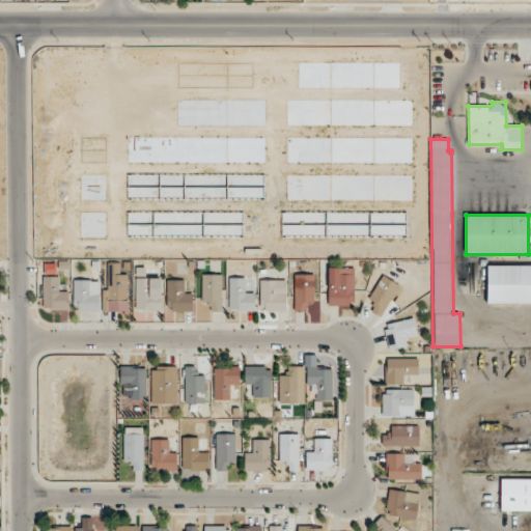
[(487,304),(530,303),(530,264),(487,266),(487,304)]
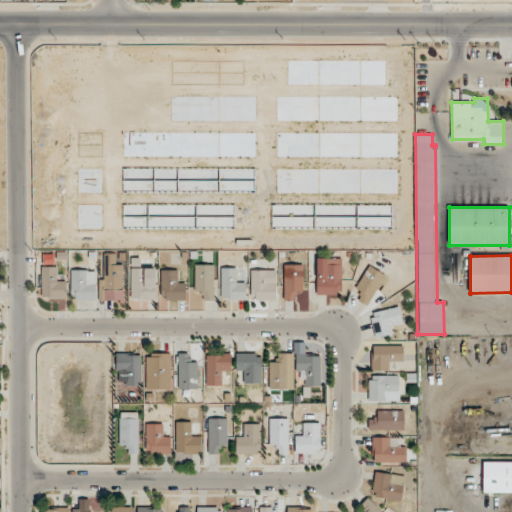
[(316,295),(341,295),(341,258),(316,258),(316,295)]
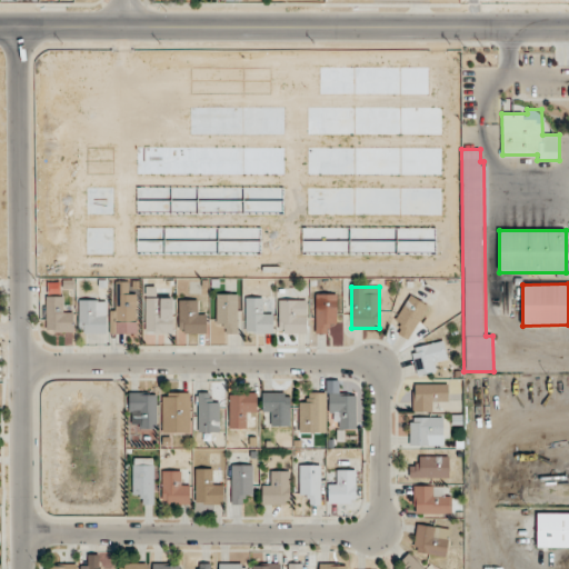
[(137,293),(111,293),(111,333),(137,333),(137,293)]
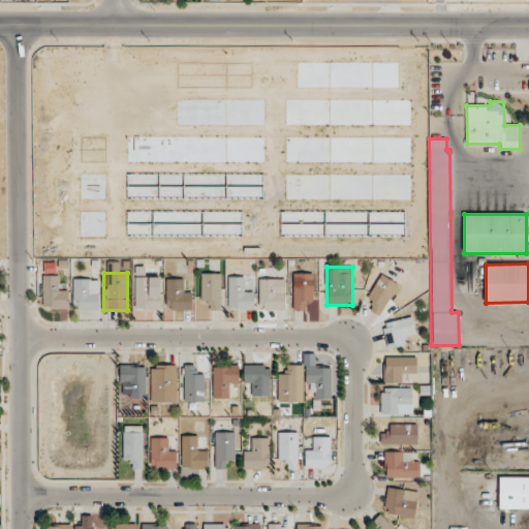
[(201,300),(211,300),(211,310),(221,310),(221,273),(201,273),(201,300)]
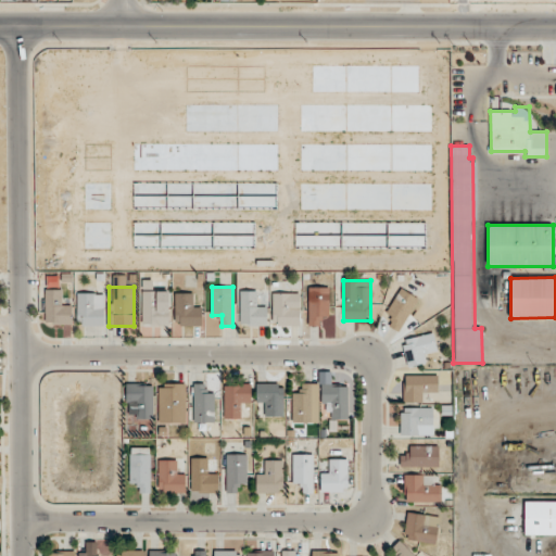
[(308,325),(329,325),(329,287),(308,287),(308,325)]
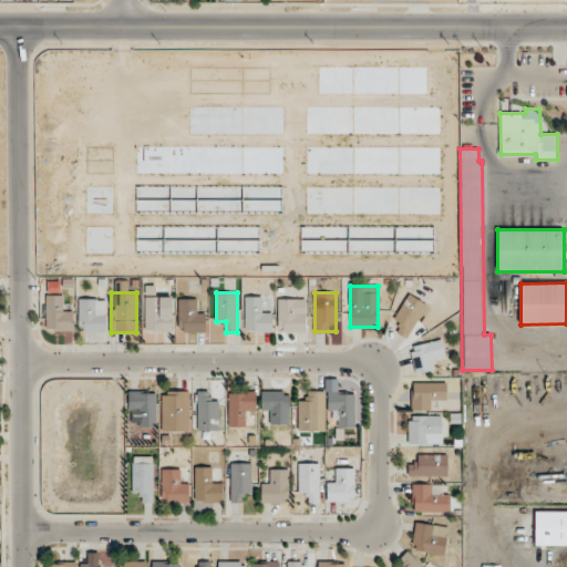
[(428,306),(409,294),(389,327),(406,338),(428,306)]
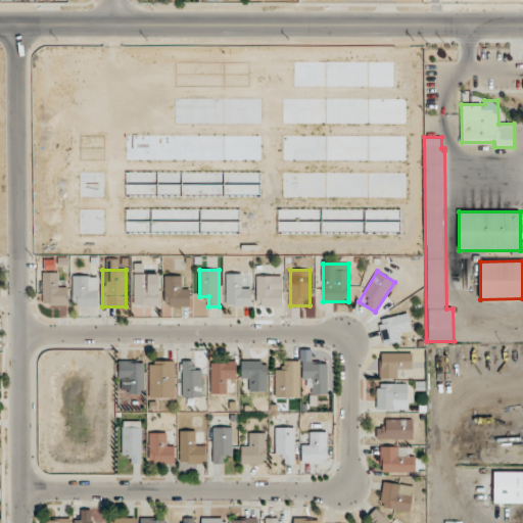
[(42,305),(67,305),(67,283),(57,283),(57,272),(42,272),(42,305)]
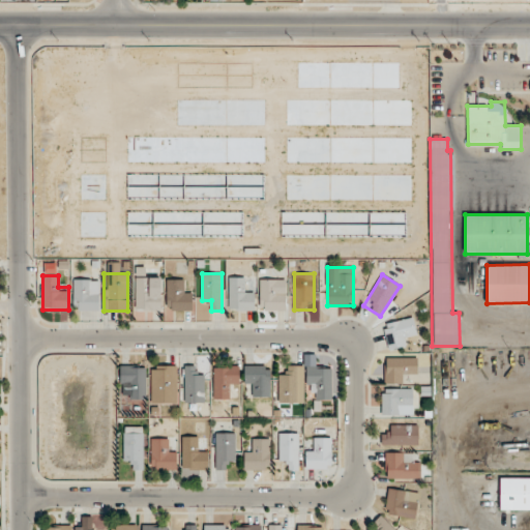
[(135,310),(160,310),(160,277),(135,277),(135,310)]
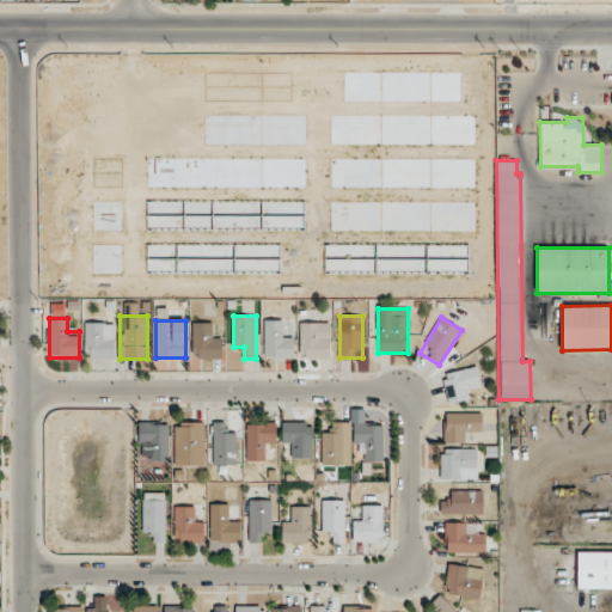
[(263,359),(293,359),(293,334),(282,334),(282,320),(263,320),(263,359)]
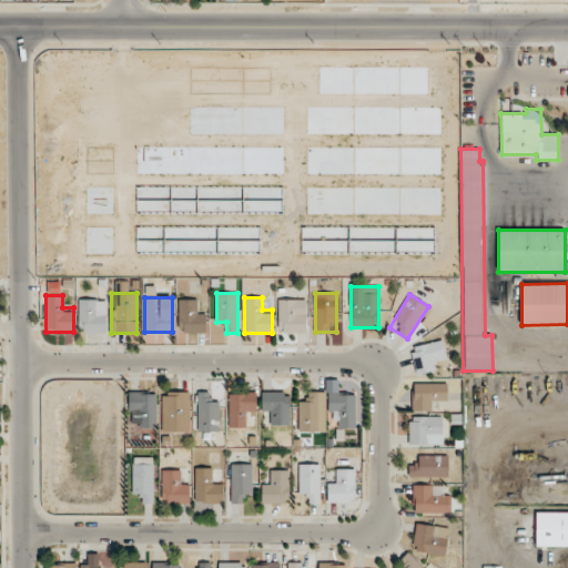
[(107,300),(78,300),(78,332),(107,332),(107,300)]
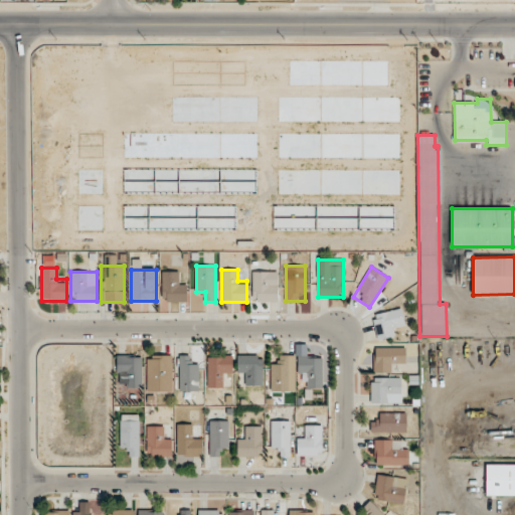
[(186,301),(186,281),(178,281),(178,272),(161,272),(161,301),(186,301)]
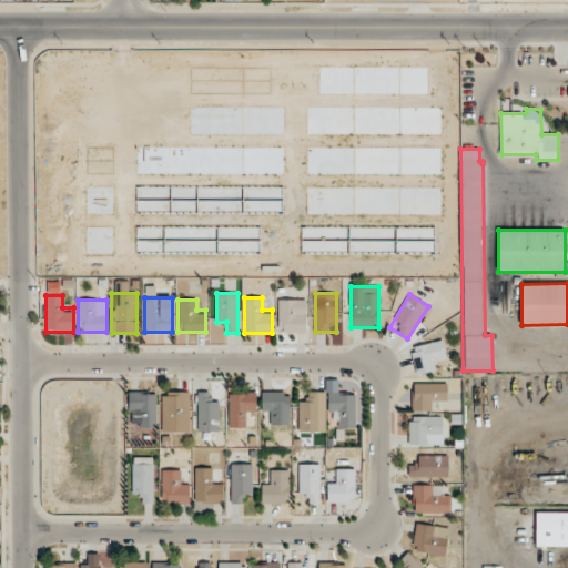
[(305,332),(305,300),(277,300),(277,332),(305,332)]
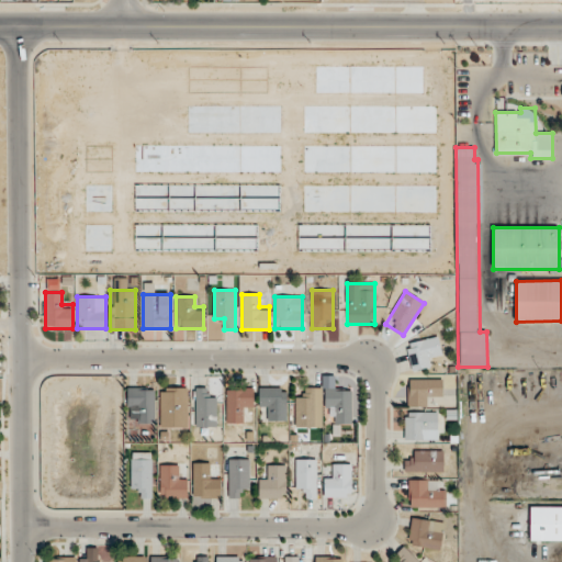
[(433,355),(439,355),(439,340),(411,339),(408,368),(433,369),(433,355)]
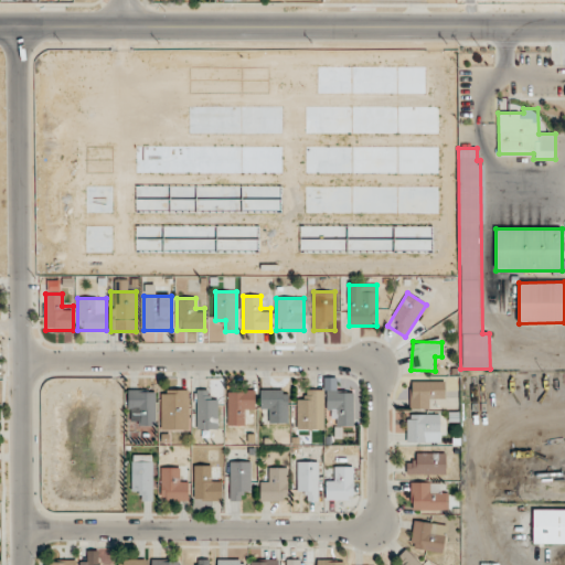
[(445,400),(445,381),(411,381),(411,408),(433,408),(433,400),(445,400)]
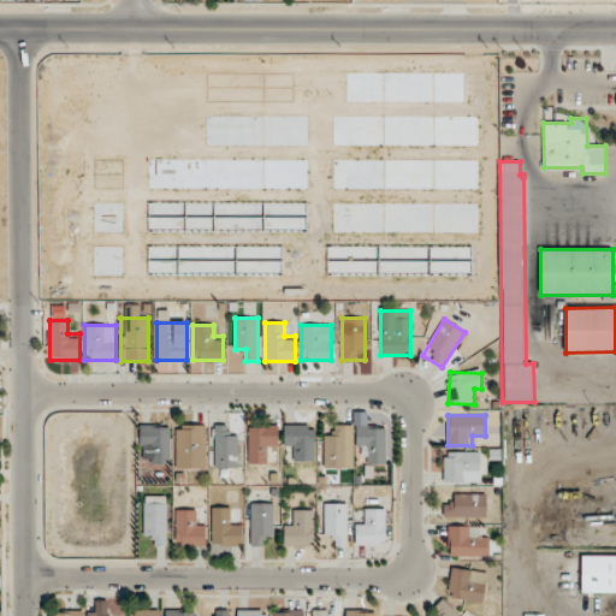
[(169,425),(140,425),(140,462),(169,462),(169,425)]
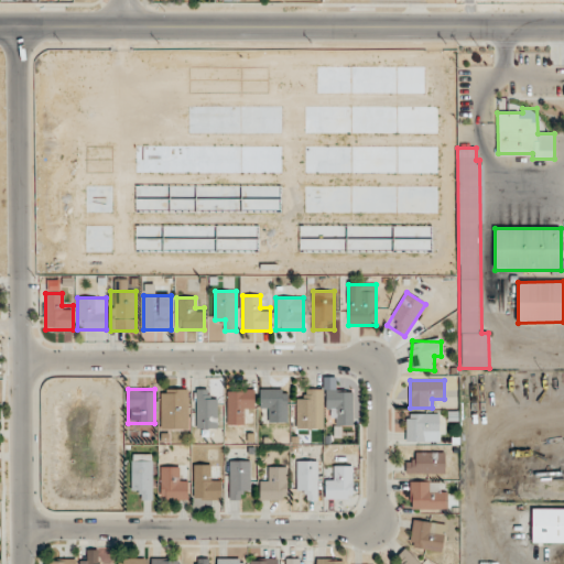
[(161,430),(188,430),(188,389),(161,389),(161,430)]
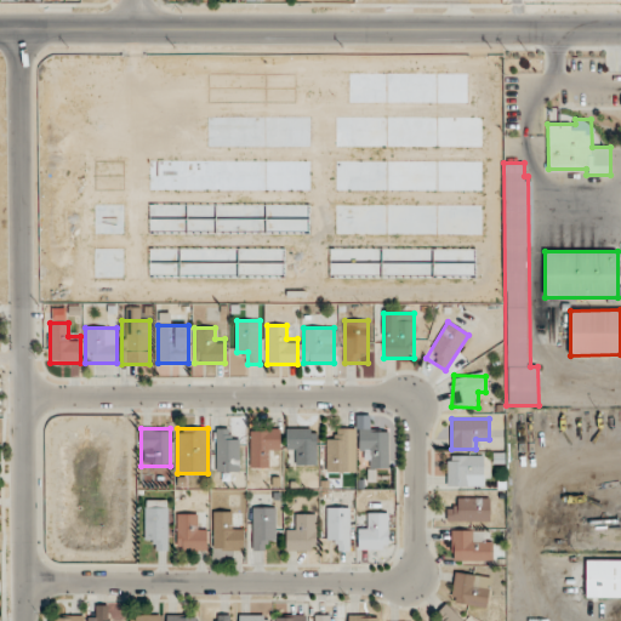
[(215,471),(239,471),(239,439),(227,439),(227,428),(215,428),(215,471)]
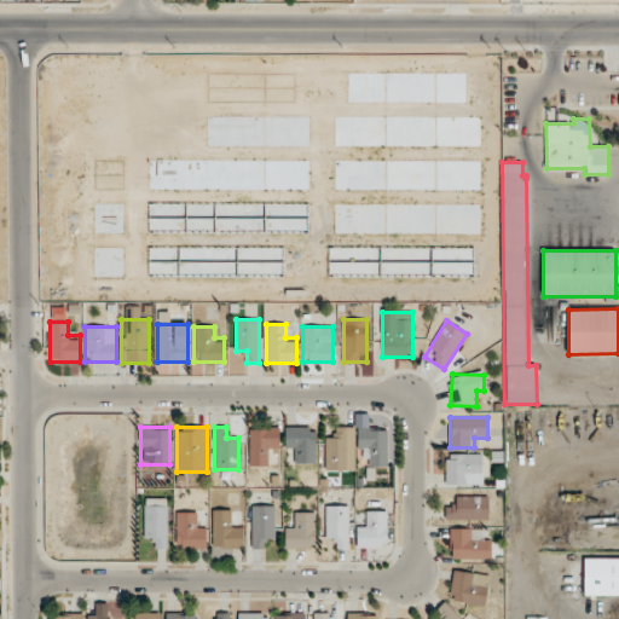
[(249,466),(267,466),(267,452),(281,452),(279,427),(249,428),(249,466)]
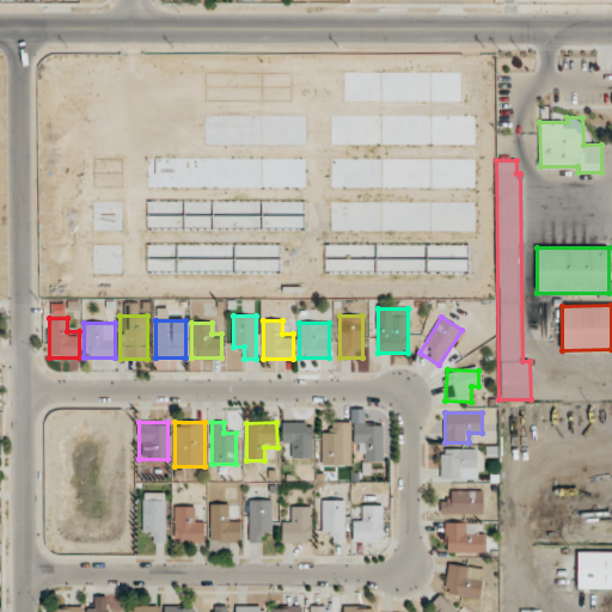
[(282,446),(293,446),(293,458),(312,458),(312,422),(282,422),(282,446)]
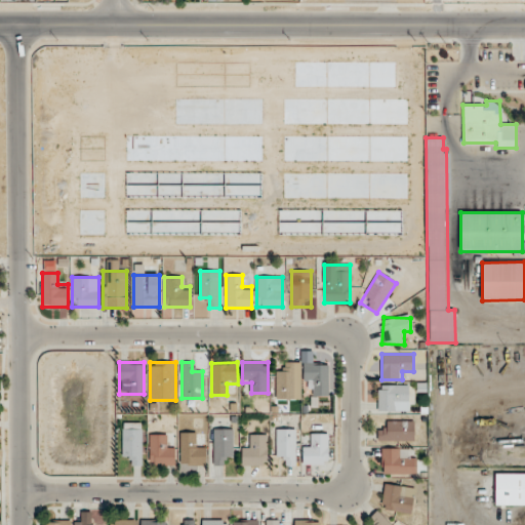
[(300,362),(285,362),(285,371),(276,371),(276,398),(300,398),(300,362)]
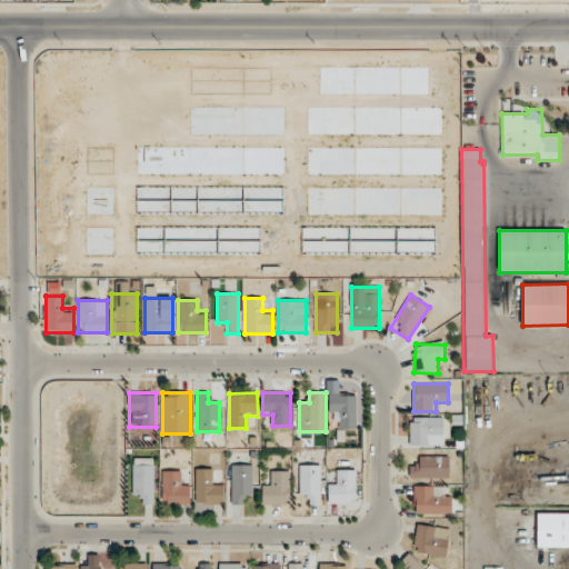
[(357,393),(329,393),(329,417),(339,417),(339,429),(357,429),(357,393)]
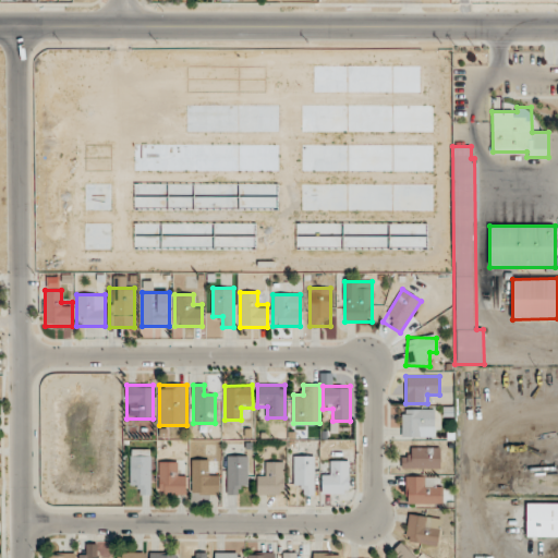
[(401,437),(435,437),(435,409),(401,409),(401,437)]
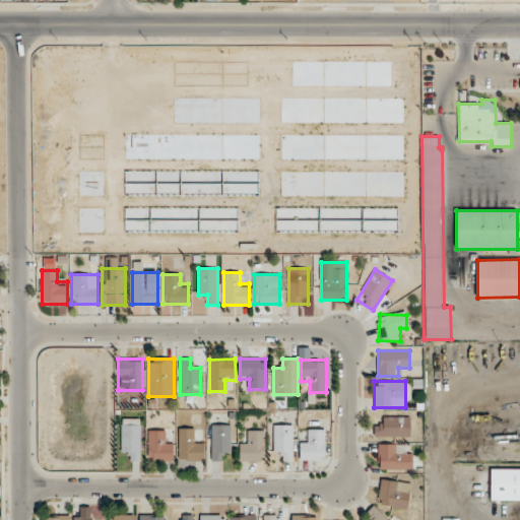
[(410,436),(410,416),(383,416),(383,426),(374,426),(374,436),(410,436)]
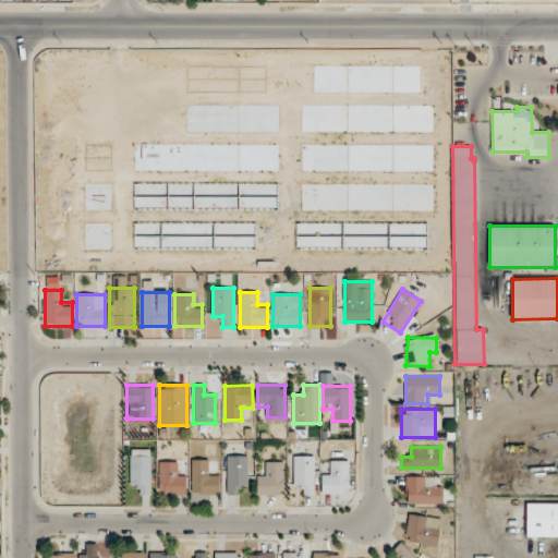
[(150,449),(130,449),(130,483),(141,483),(141,495),(150,495),(150,449)]
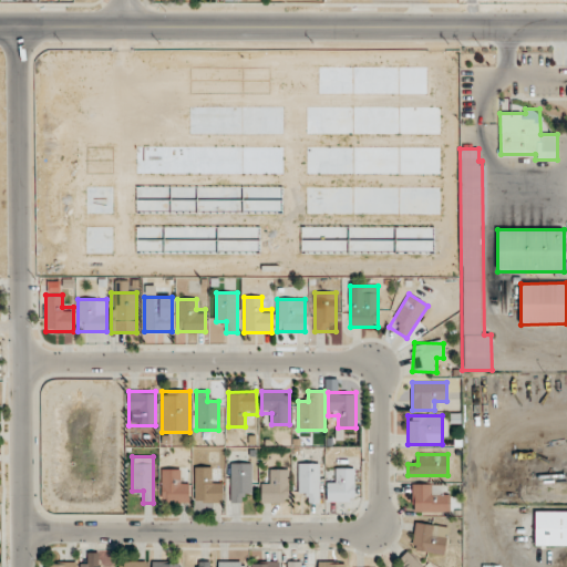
[(230,503),(240,503),(240,491),(253,491),(253,463),(230,463),(230,503)]
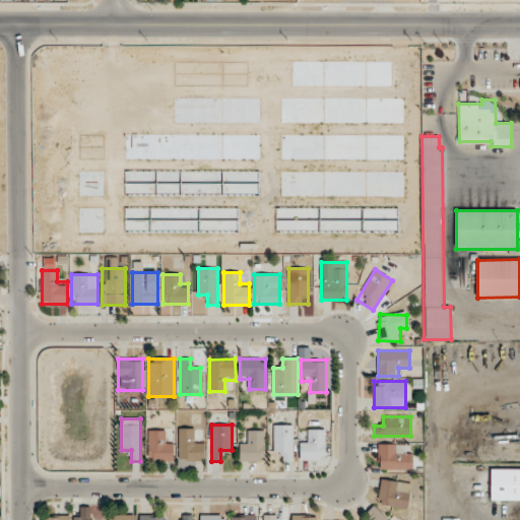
[(294,425),(274,425),(274,451),(282,451),(282,460),(294,460),(294,425)]
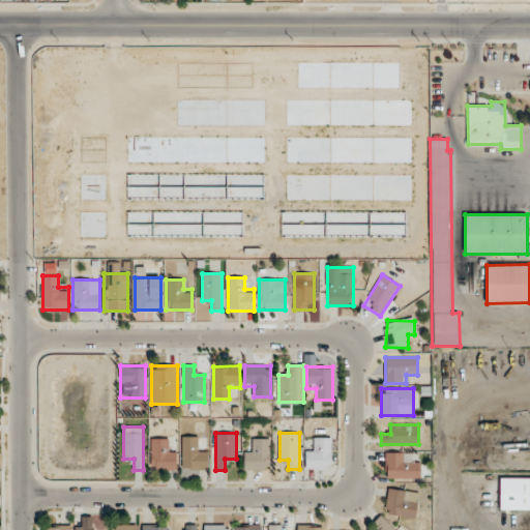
[(208,469),(208,446),(198,446),(198,437),(182,437),(182,469),(208,469)]
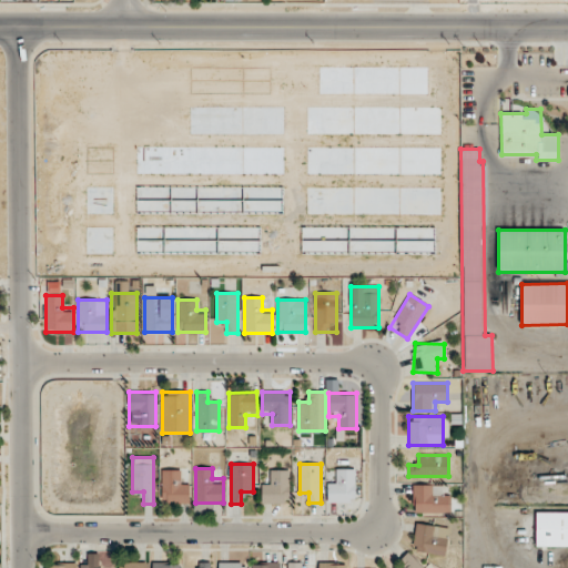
[(327,501),(355,501),(355,468),(338,468),(338,479),(327,479),(327,501)]
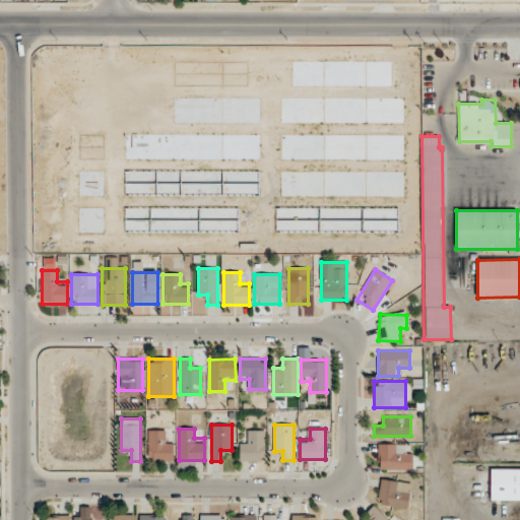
[(147,461),(174,461),(174,440),(165,440),(165,431),(147,431),(147,461)]
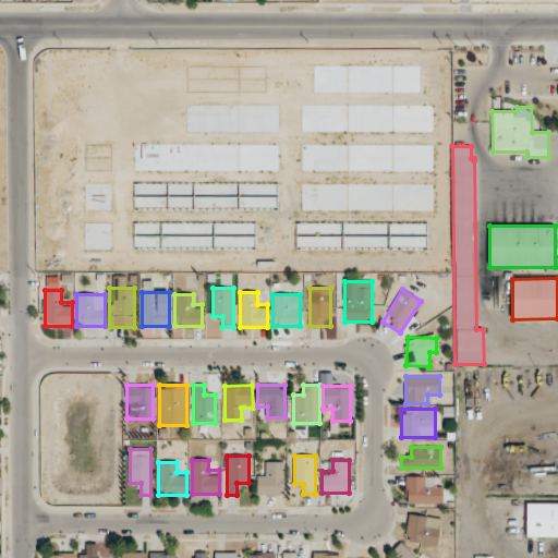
[(284,495),(284,462),(267,462),(267,472),(257,472),(257,495),(284,495)]
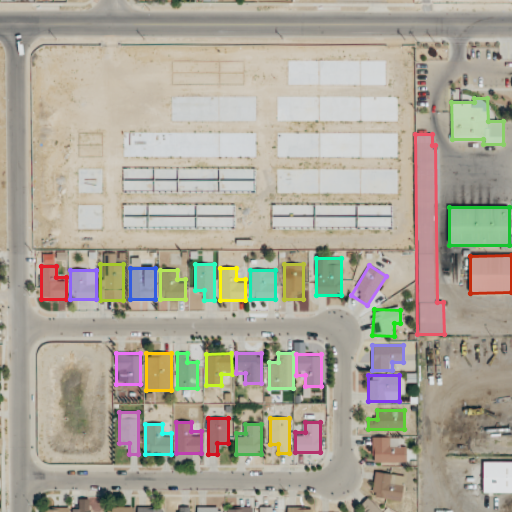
[(405,462),(405,447),(393,447),(393,438),(372,438),(372,462),(405,462)]
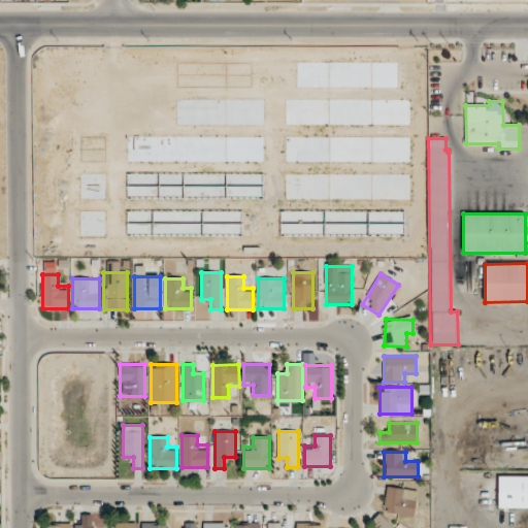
[(498,508),(527,508),(527,475),(498,475),(498,508)]
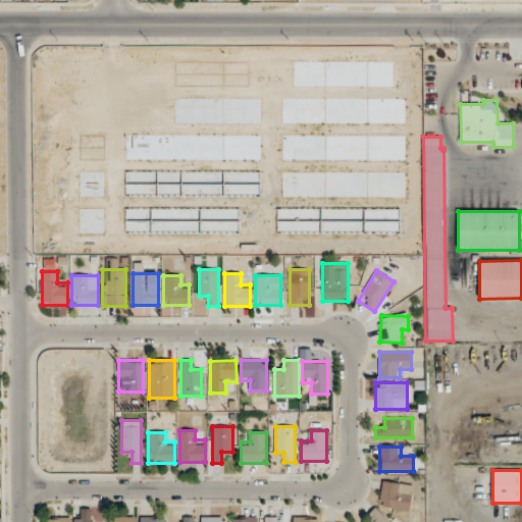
[(378,506),(409,510),(412,485),(381,481),(378,506)]
